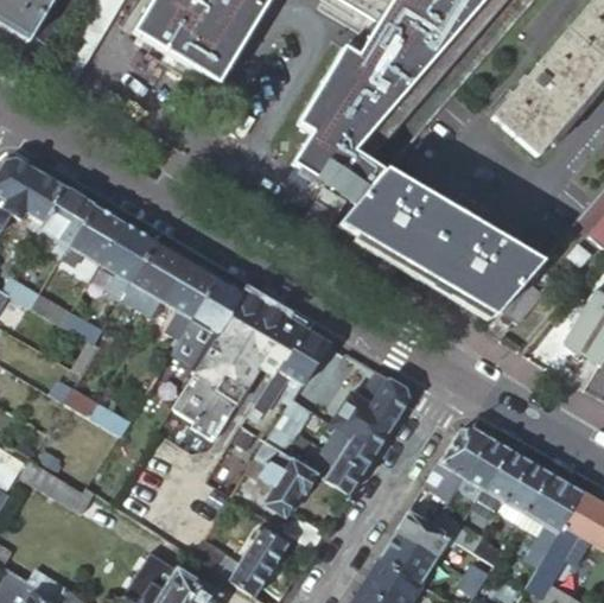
[(0,0),(0,21),(29,39),(52,0),(0,0)]
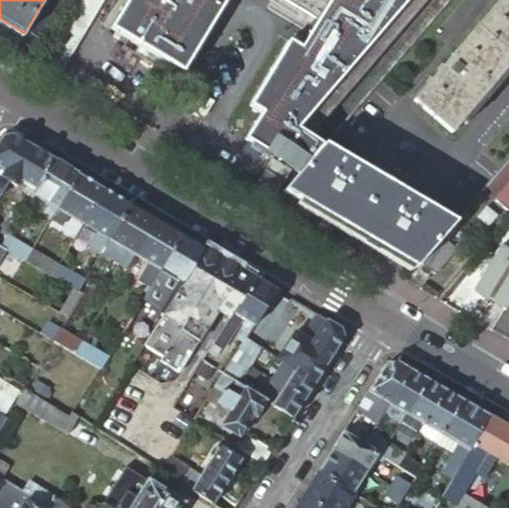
[(75,0),(41,57),(63,70),(104,0),(75,0)]
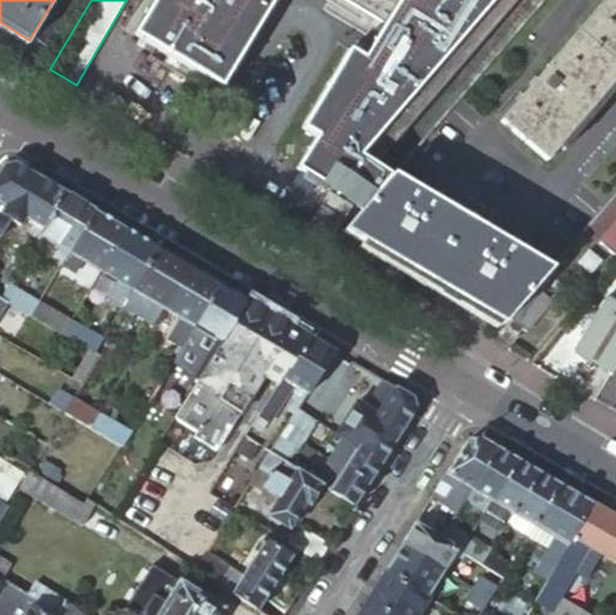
[(156,0),(137,30),(216,78),(225,84),(275,0),(356,0),(387,19),(398,0),(438,0),(476,23),(495,0),(156,0)]
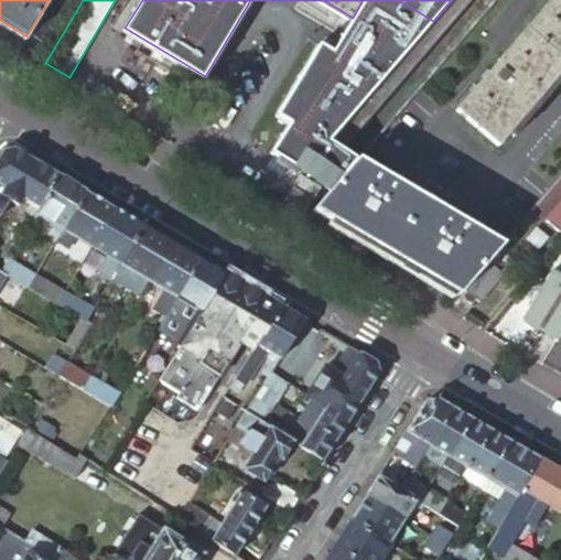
[(363,0),(353,18),(333,49),(321,41),(277,111),(290,119),(272,149),(290,160),(299,165),(332,186),(344,173),(359,157),(347,146),(473,0),(451,0),(433,21),(399,0),(363,0)]
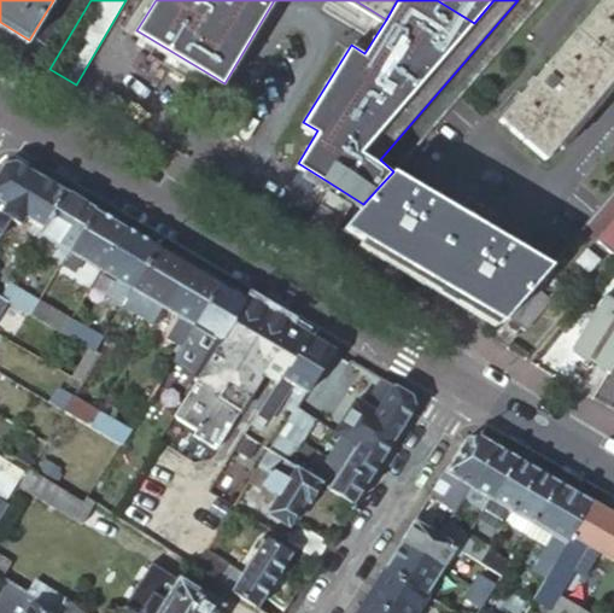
[(602,0),(503,117),(548,156),(613,79),(613,0),(602,0)]
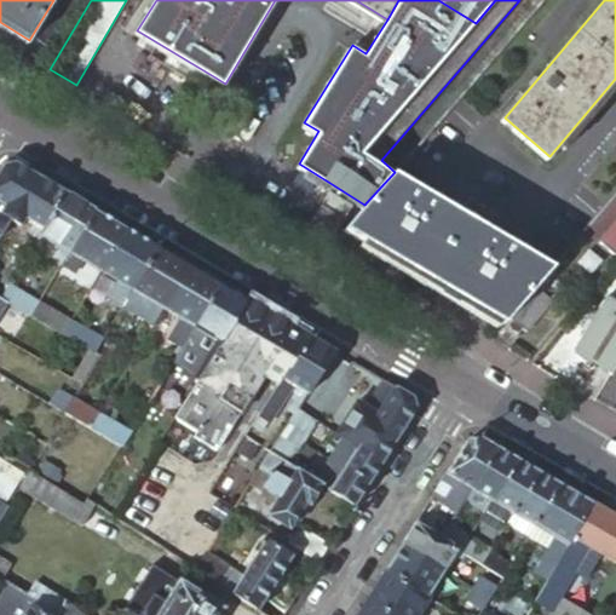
[(12,218),(41,171),(19,157),(7,161),(0,172),(0,229),(4,233),(12,218)]
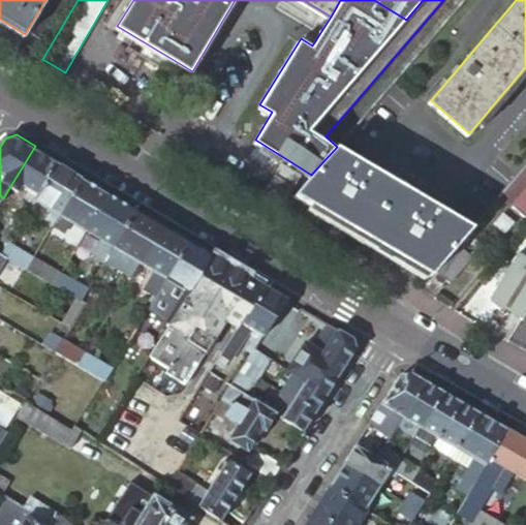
[(38,194),(59,160),(35,146),(10,186),(21,192),(25,186),(38,194)]
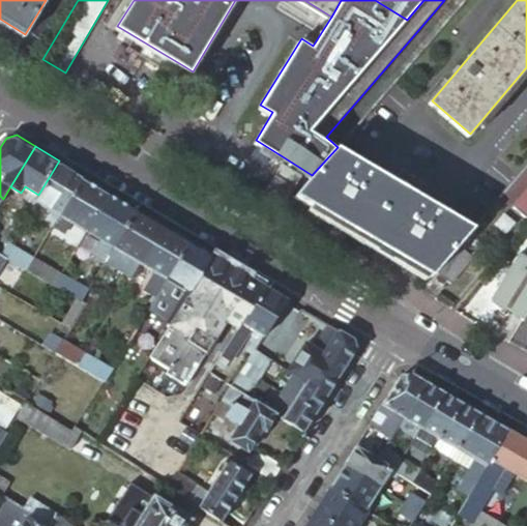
[(441,206),(339,146),(338,147),(296,194),(407,260),(421,267),(432,274),(439,266),(474,226),(454,213),(441,206)]
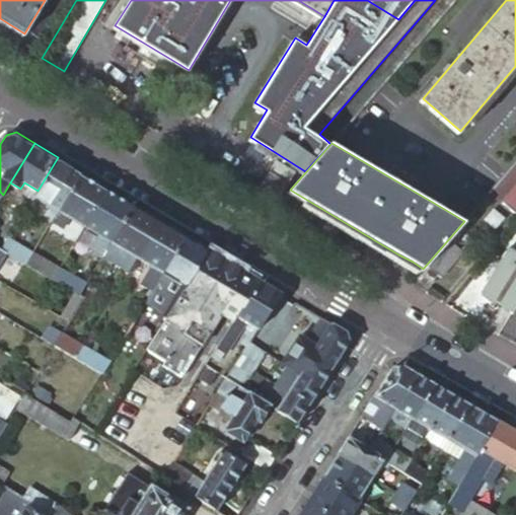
[(83,172),(58,157),(38,191),(29,205),(54,220),(60,210),(83,172)]
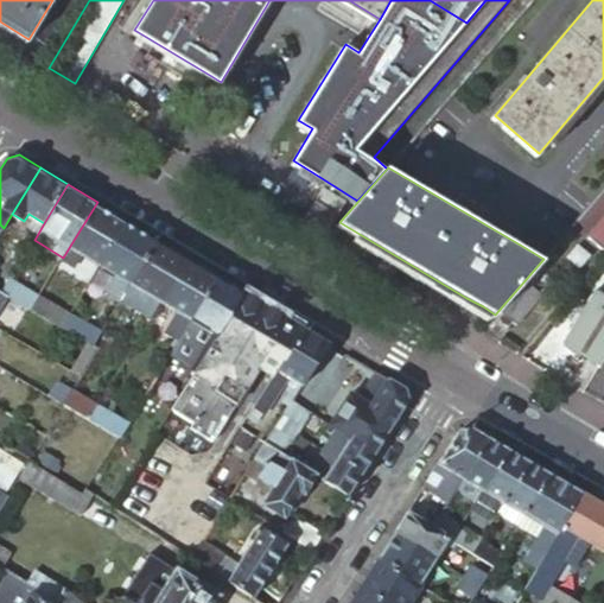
[(304,222),(326,235),(349,198),(326,185),(304,222)]
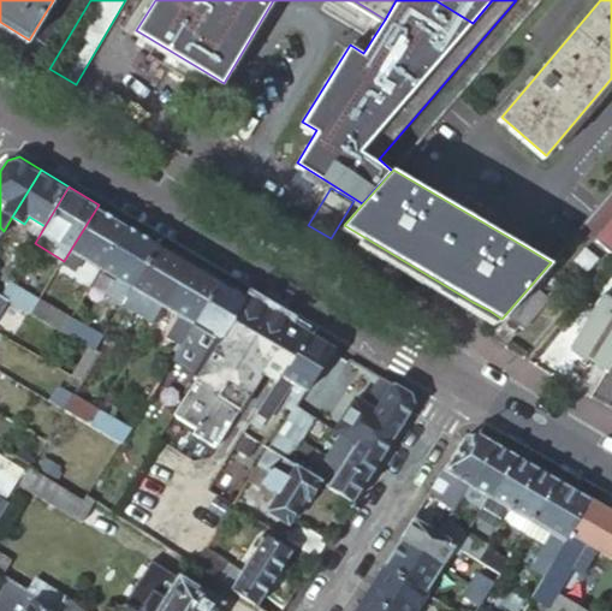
[(611,190),(600,206),(611,215),(611,190)]
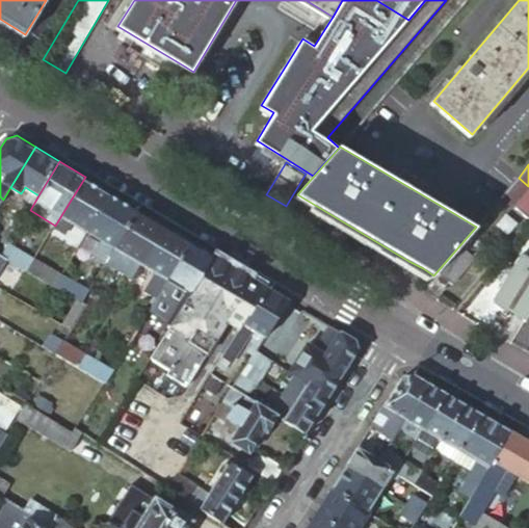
[(88,232),(111,192),(85,177),(61,215),(88,232)]
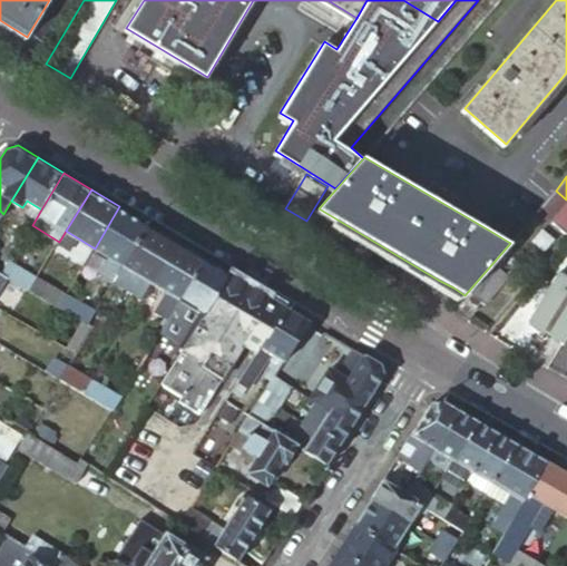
[(566,230),(566,199),(556,191),(540,207),(566,230)]
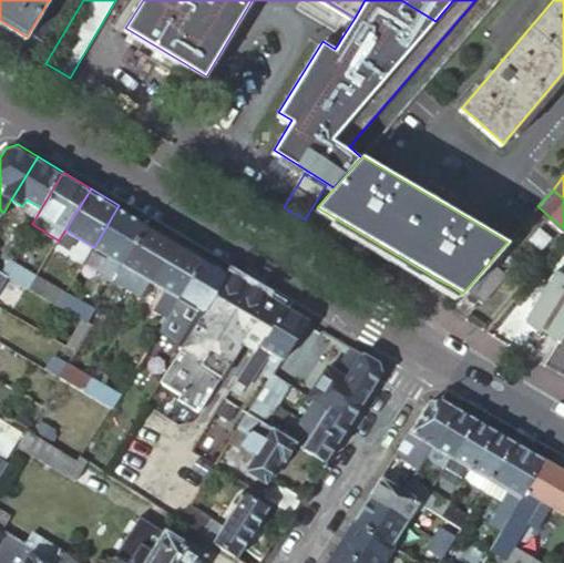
[(129,211),(119,205),(94,247),(111,257),(101,272),(114,279),(149,223),(129,211)]
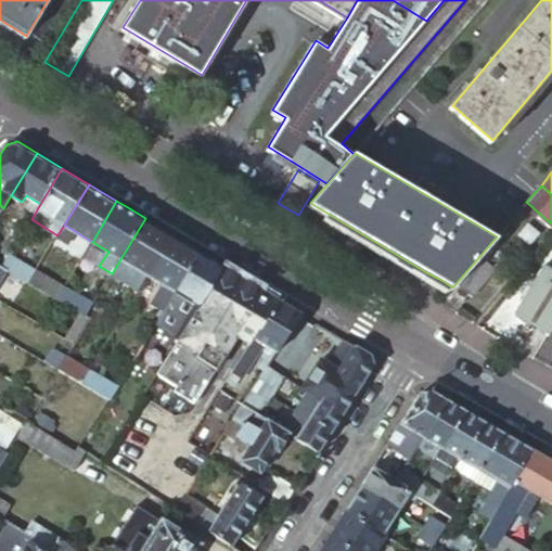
[(174,234),(145,218),(112,273),(125,281),(133,266),(149,276),(174,234)]
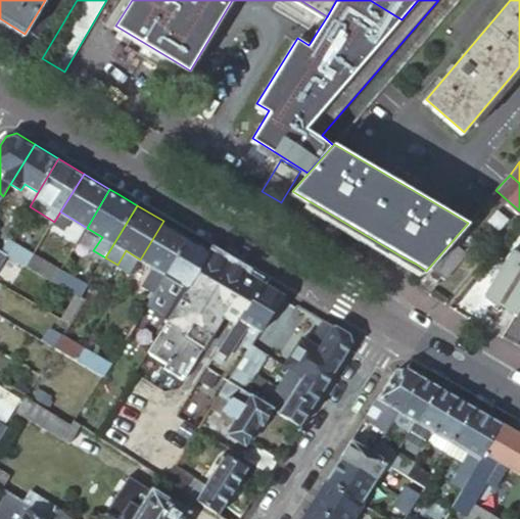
[(155,293),(190,237),(163,221),(140,260),(154,268),(143,286),(155,293)]
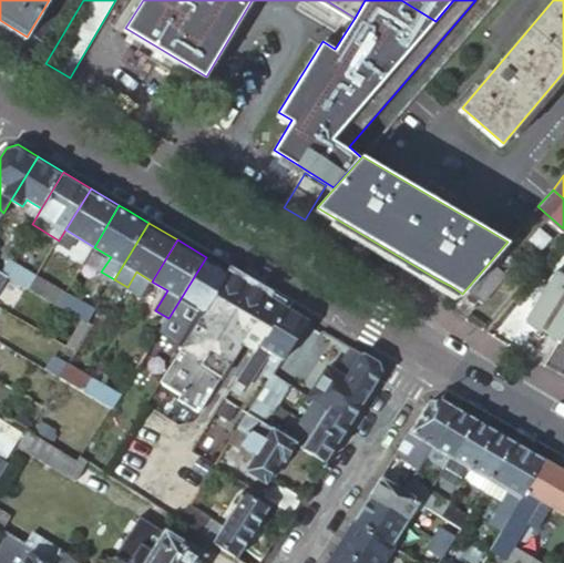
[(514,247),(508,242),(470,285),(482,296),(504,269),(499,264),(514,247)]
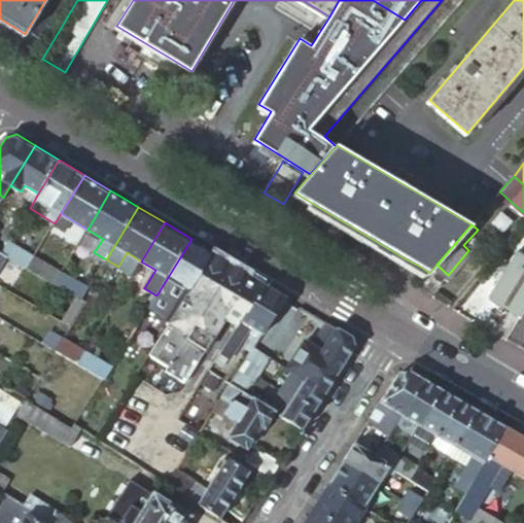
[(212,251),(191,239),(156,295),(149,307),(162,314),(172,299),(180,304),(199,273),(212,251)]
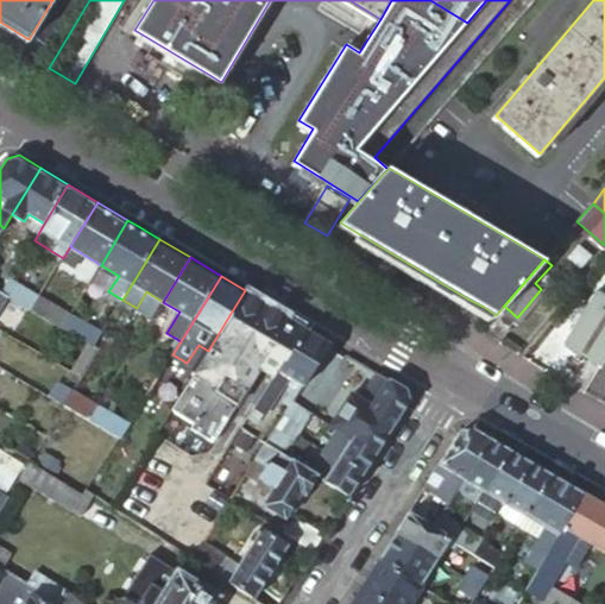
[(4,290),(33,308),(42,294),(12,277),(5,289),(4,290)]
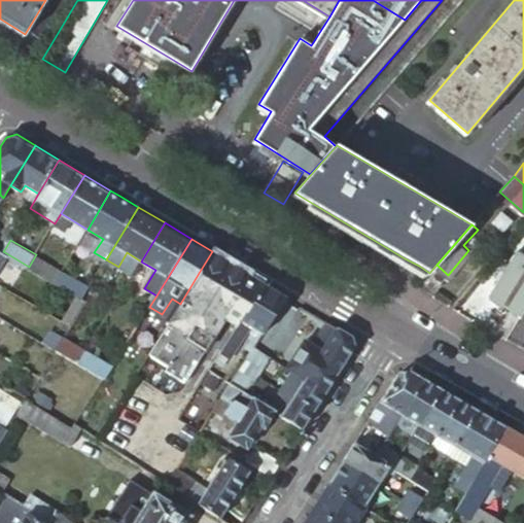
[(523,252),(518,249),(491,293),(523,313),(523,252)]
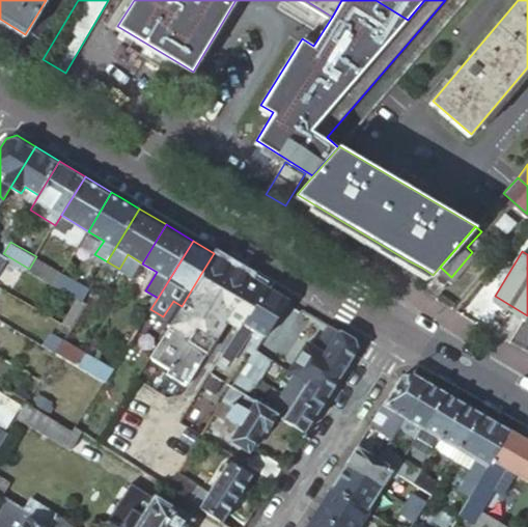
[(243,325),(268,285),(247,273),(214,253),(200,275),(151,357),(170,367),(168,371),(188,384),(228,319),(242,327),(243,325)]
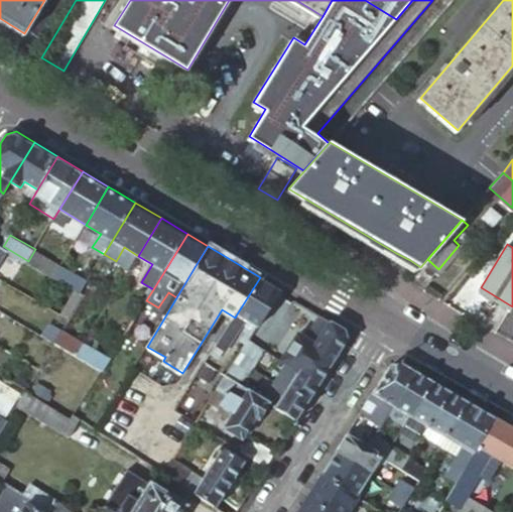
[(28,261),(54,276),(61,265),(35,249),(28,261)]
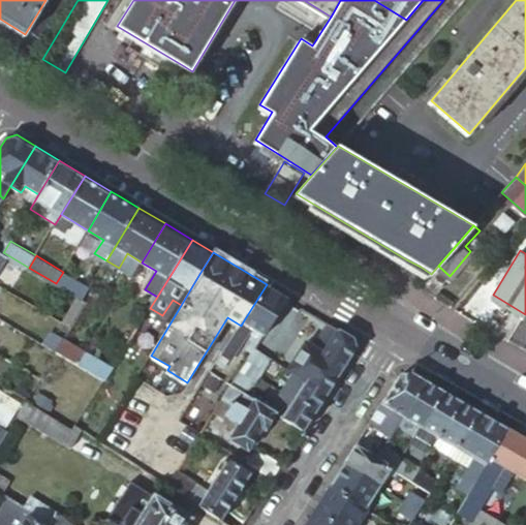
[(83,300),(90,287),(63,272),(56,283),(83,300)]
